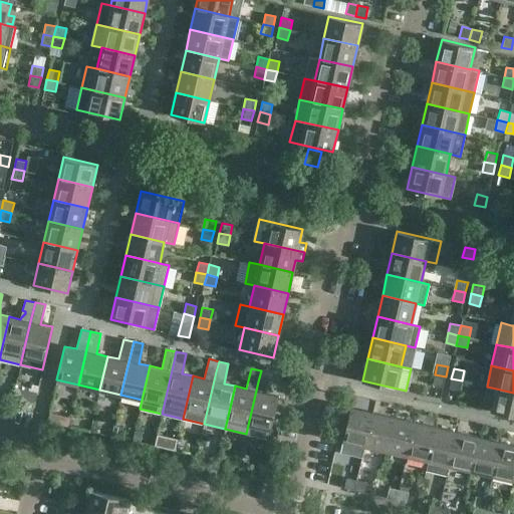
[(271,373),(261,370),(258,381),(246,434),(268,439),(270,430),(278,396),(266,393),(271,373)]
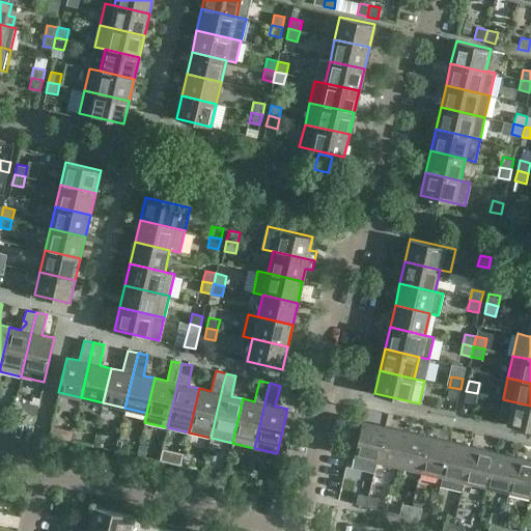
[(457,399),(460,389),(449,387),(447,397),(457,399)]
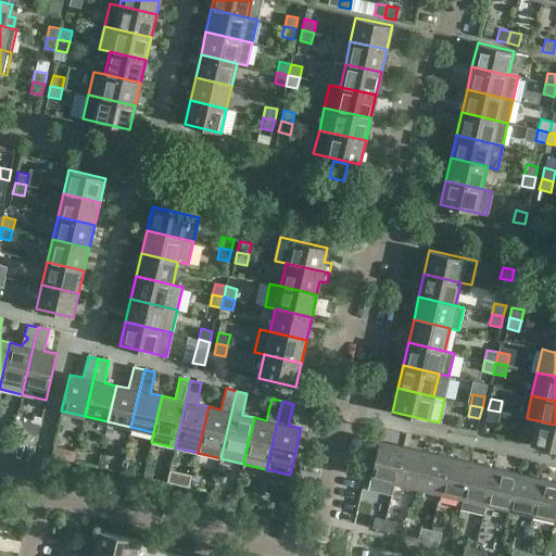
[(497,422),(500,412),(488,409),(485,420),(497,422)]
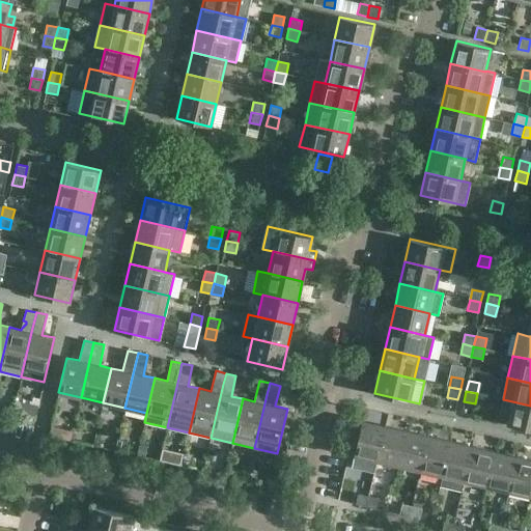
[(14,410),(36,415),(38,406),(16,400),(14,410)]
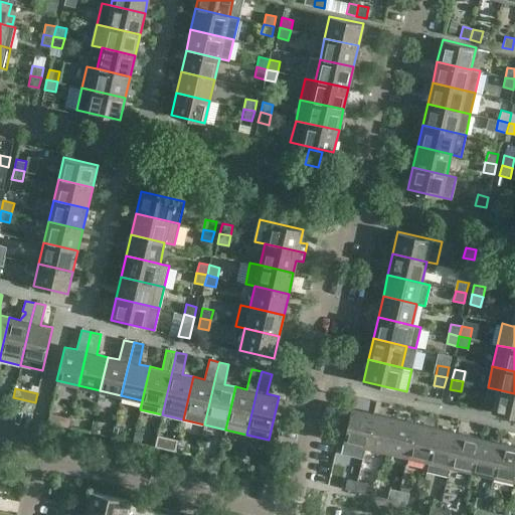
[(514,416),(514,393),(497,389),(492,411),(514,416)]
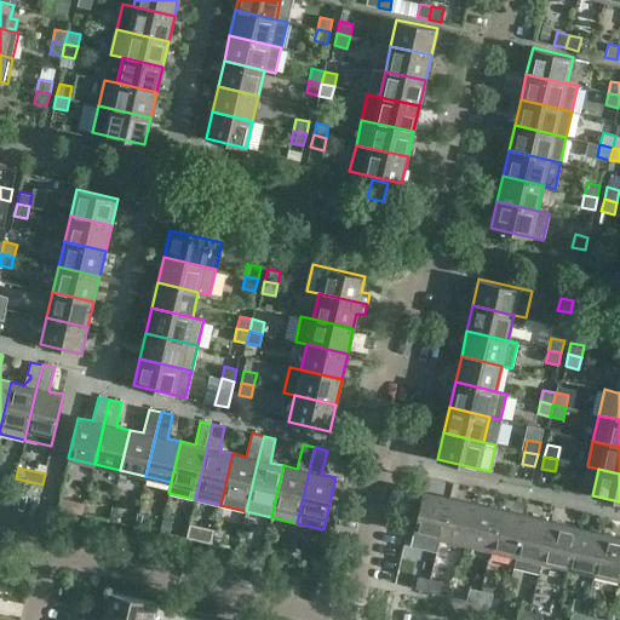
[(440,538),(449,497),(423,491),(413,532),(440,538)]
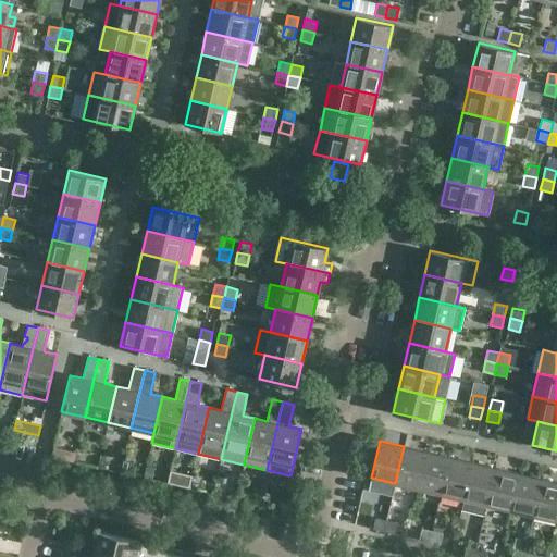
[(54,446),(52,457),(74,461),(77,452),(54,446)]
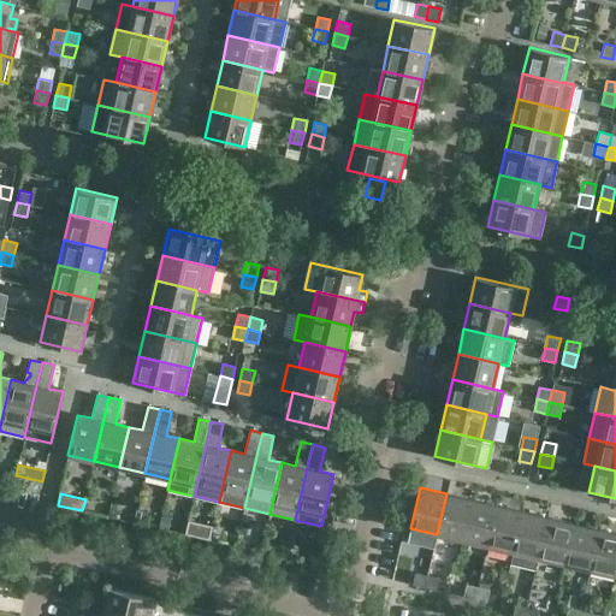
[(463,540),(472,499),(446,493),(437,534),(463,540)]
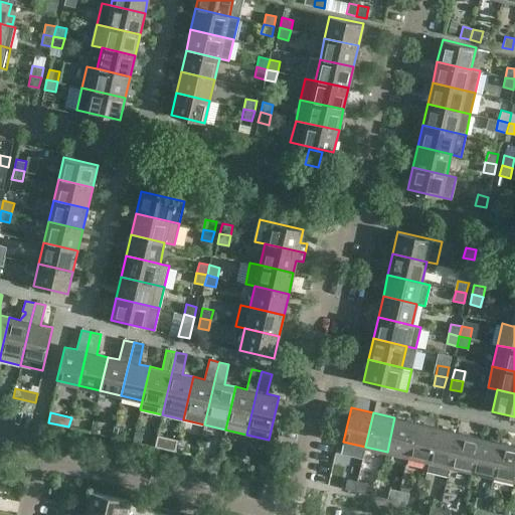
[(407,457),(415,422),(394,417),(387,452),(407,457)]
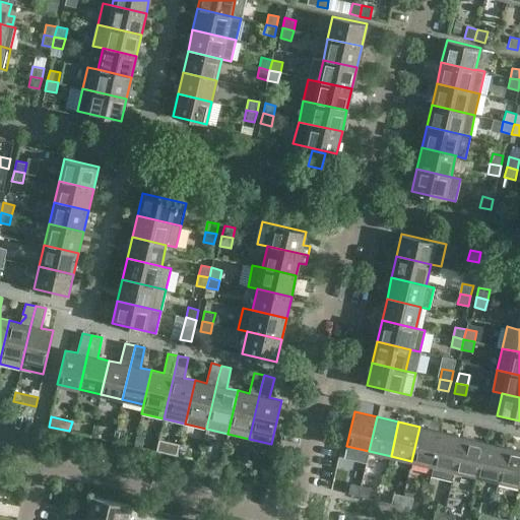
[(433,466),(441,432),(419,427),(411,461),(433,466)]
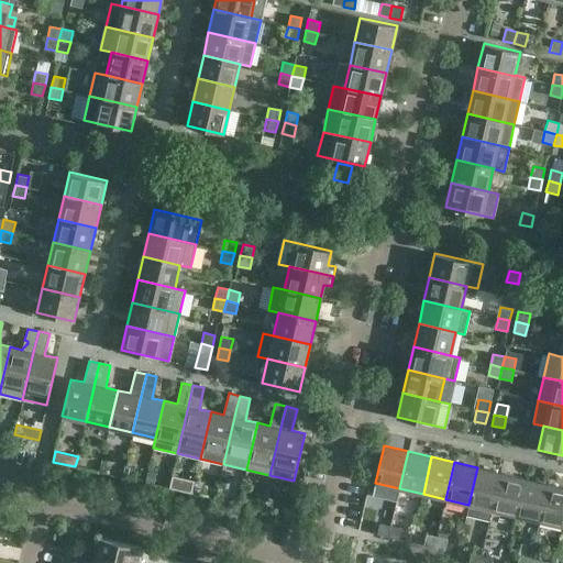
[(493,510),(500,473),(477,467),(468,505),(466,515),(489,520),(493,510)]
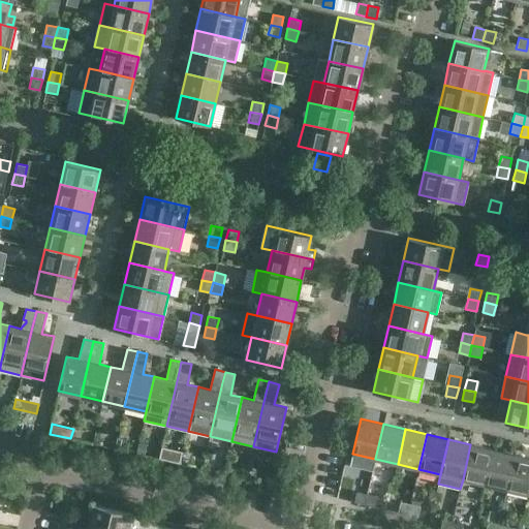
[(137,444),(135,454),(144,456),(146,446),(137,444)]
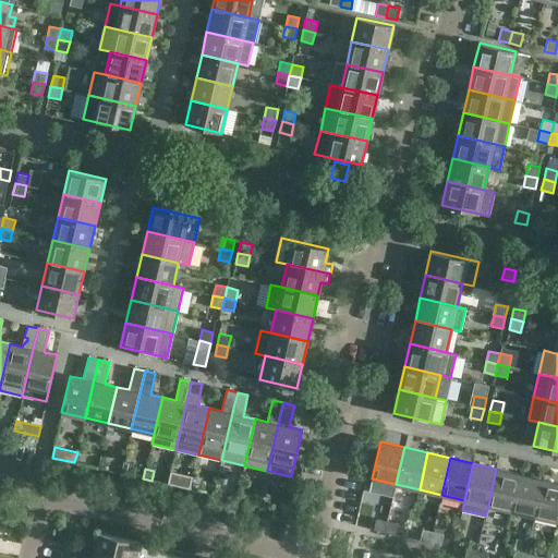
[(511,510),(520,474),(496,469),(488,506),(511,510)]
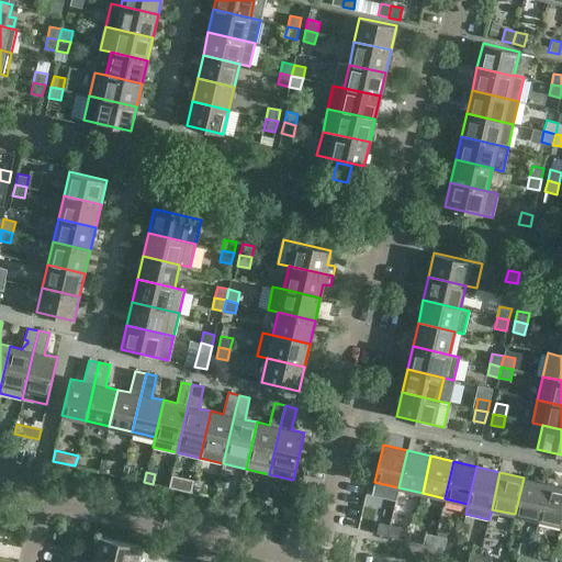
[(538,519),(547,483),(524,478),(515,514),(538,519)]
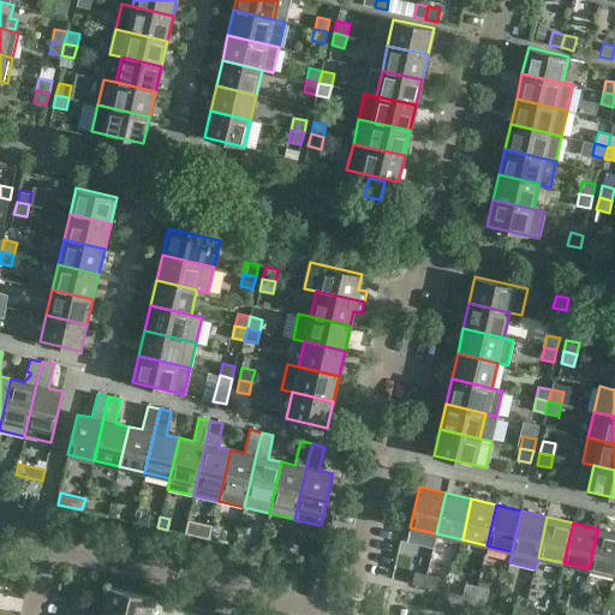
[(201,525),(197,537),(209,539),(212,529),(201,525)]
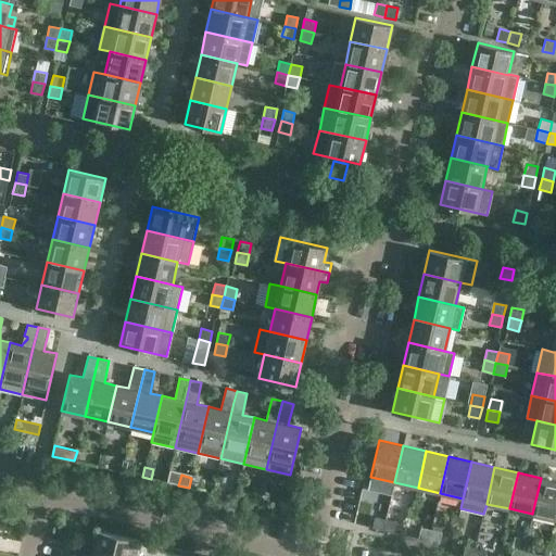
[(555,519),(555,516),(555,481),(541,478),(532,514),(555,519)]
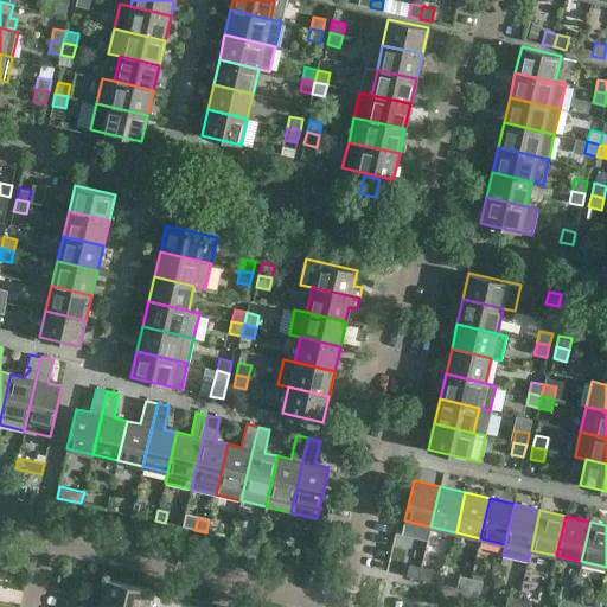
[(419,579),(421,567),(409,563),(407,576),(419,579)]
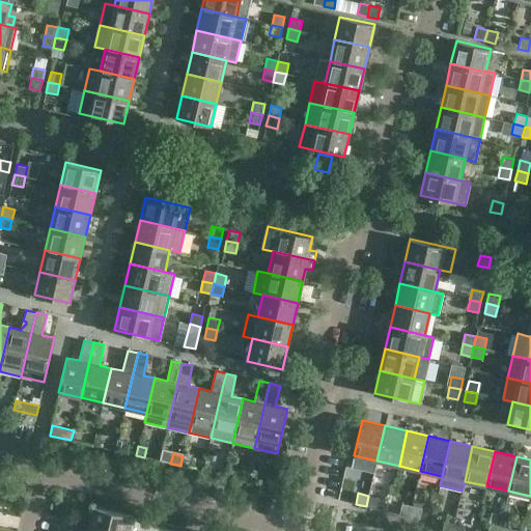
[(379,498),(368,496),(366,506),(376,509),(379,498)]
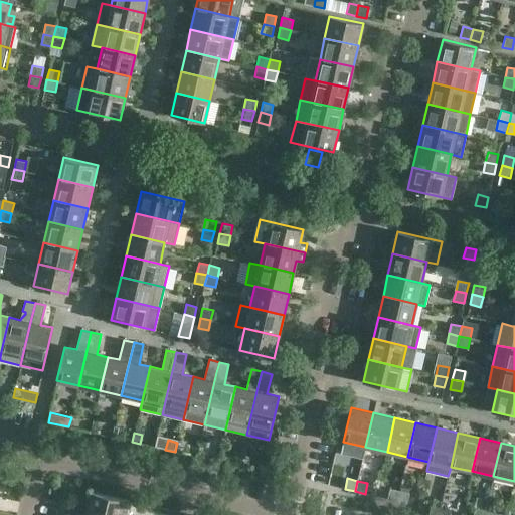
[(397,501),(399,490),(389,488),(387,499),(397,501)]
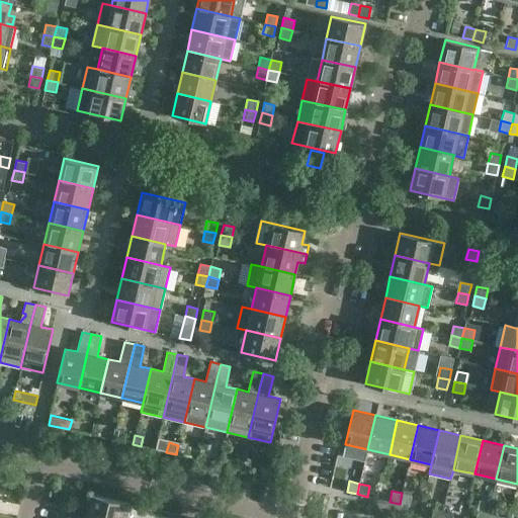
[(412,496),(402,493),(400,504),(410,506),(412,496)]
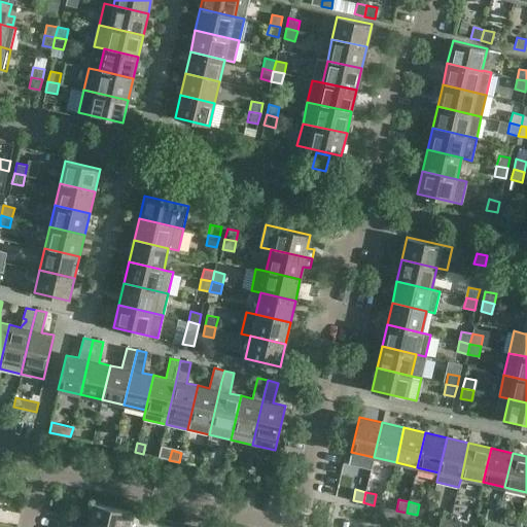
[(74,515),(73,522),(94,526),(130,526),(134,513),(94,503),(90,521),(85,520),(86,515),(77,513),(74,515)]
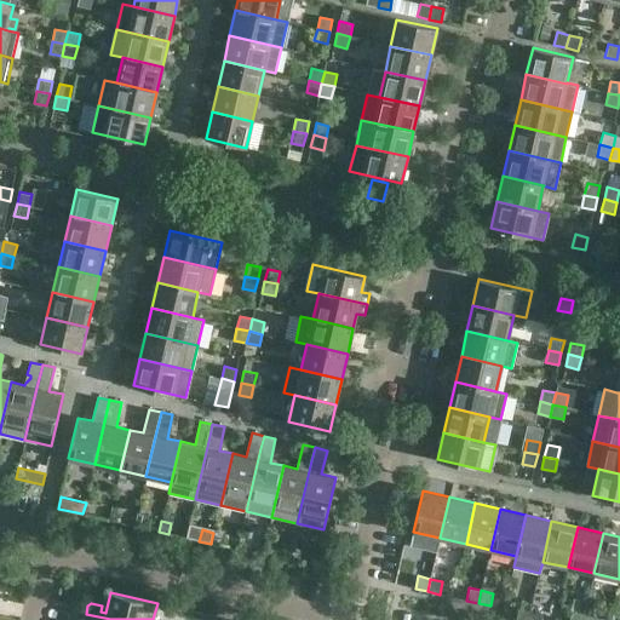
[(528,619),(530,612),(518,609),(515,619),(528,619)]
